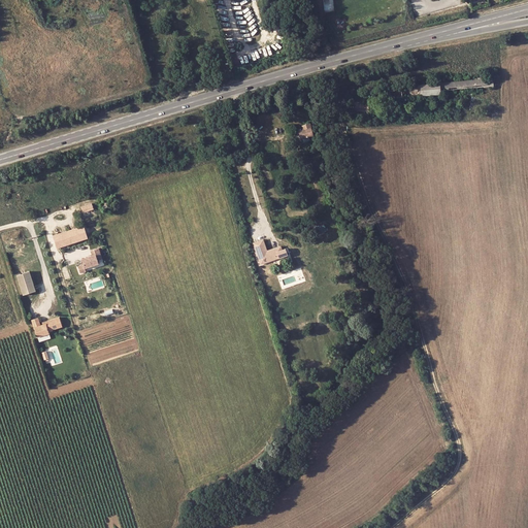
[(453,90),(453,83),(439,84),(439,91),(453,90)]
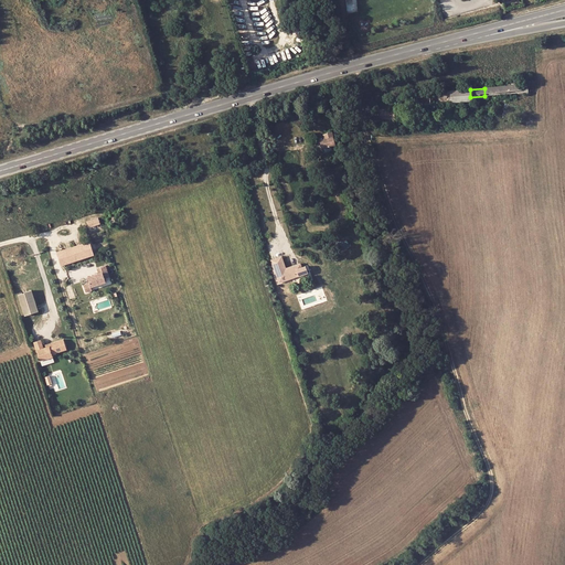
[(470,97),(470,89),(430,93),(430,96),(432,104),(471,100),(470,97)]
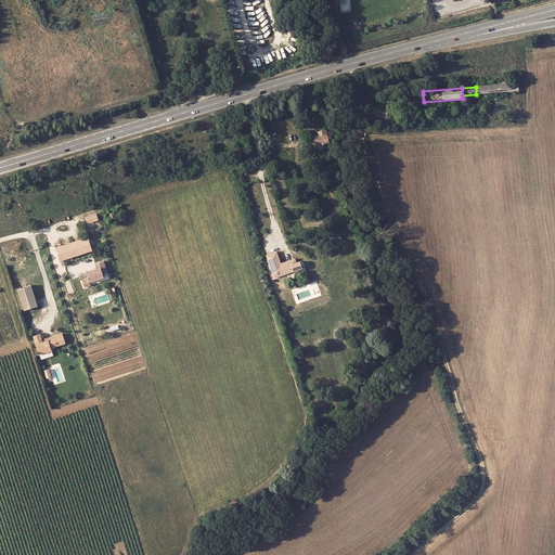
[(424,102),(423,94),(410,95),(410,103),(424,102)]
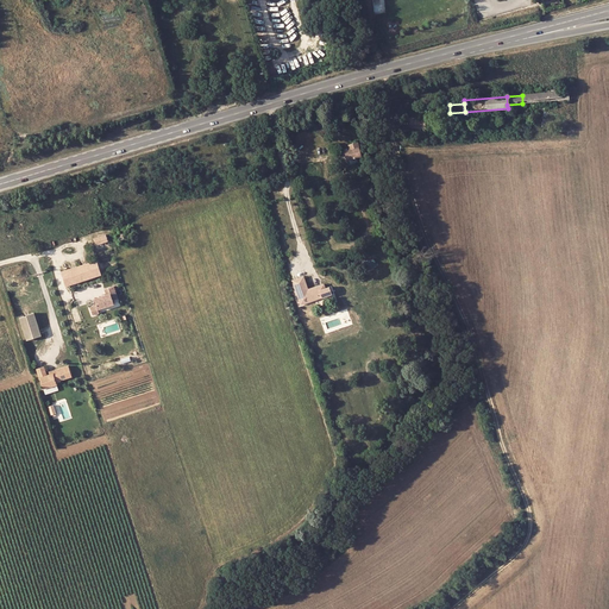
[(346,150),(347,154),(362,150),(359,146),(358,142),(350,145),(351,149),(346,150)]
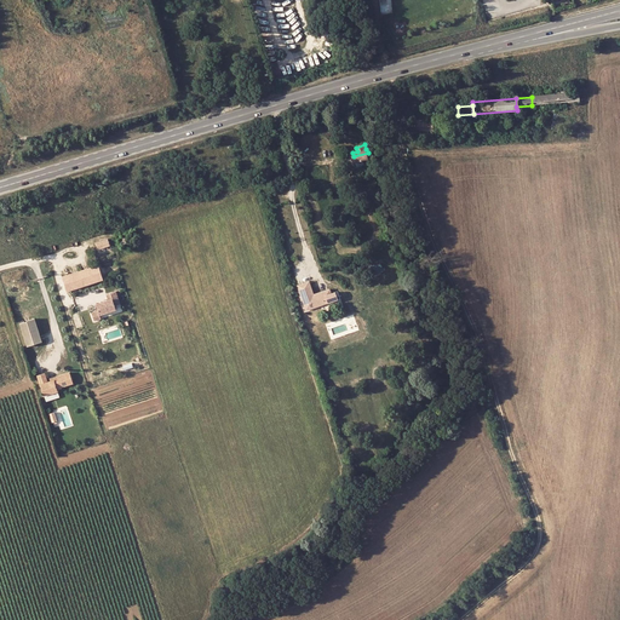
[(369,158),(368,153),(354,156),(355,162),(369,158)]
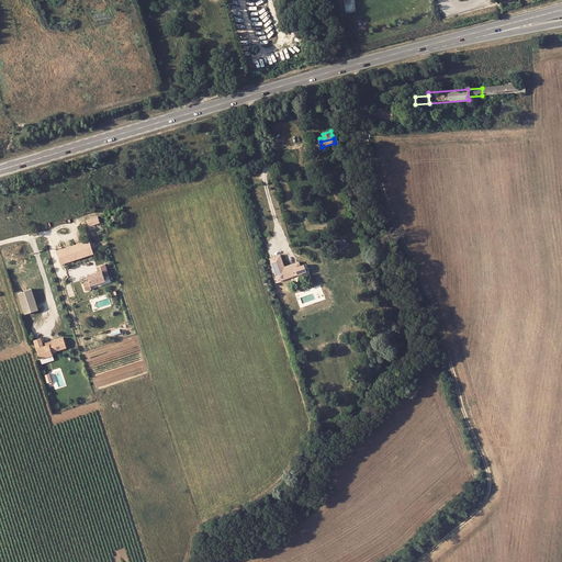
[(110,223),(115,225),(120,214),(114,212),(110,223)]
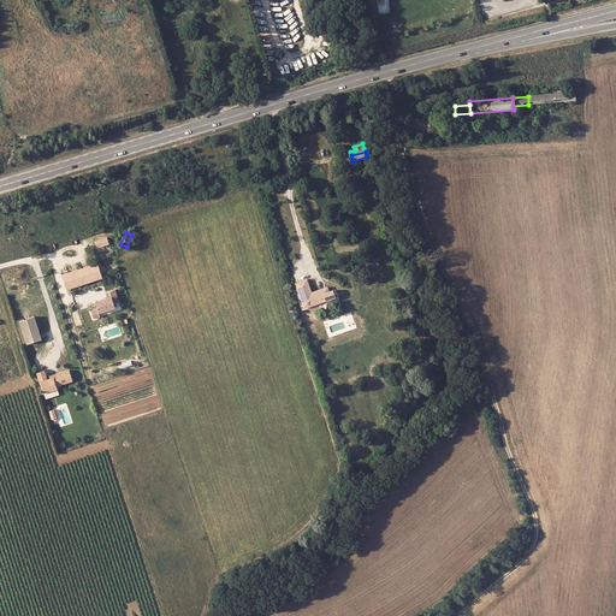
[(63,276),(67,289),(102,278),(98,264),(63,276)]
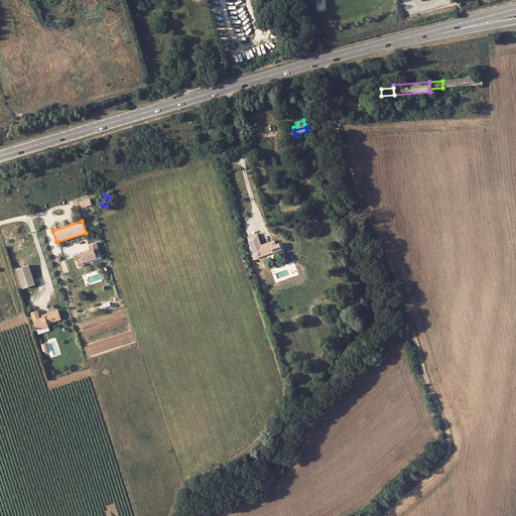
[(77,260),(79,267),(84,265),(83,262),(97,258),(96,254),(94,249),(99,247),(97,243),(89,245),(91,250),(81,253),(82,259),(77,260)]
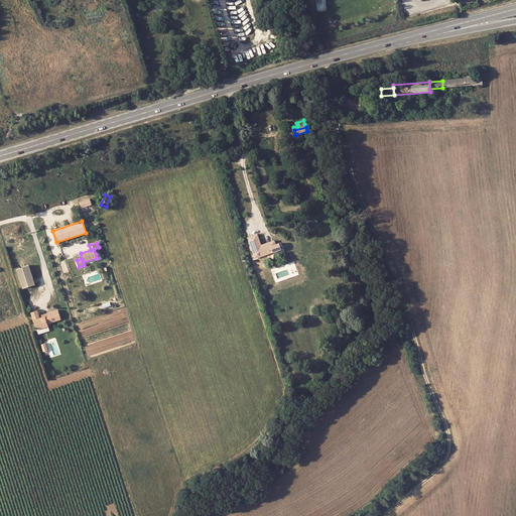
[(266,257),(265,255),(281,249),(279,243),(263,249),(262,248),(258,249),(261,259),(266,257)]
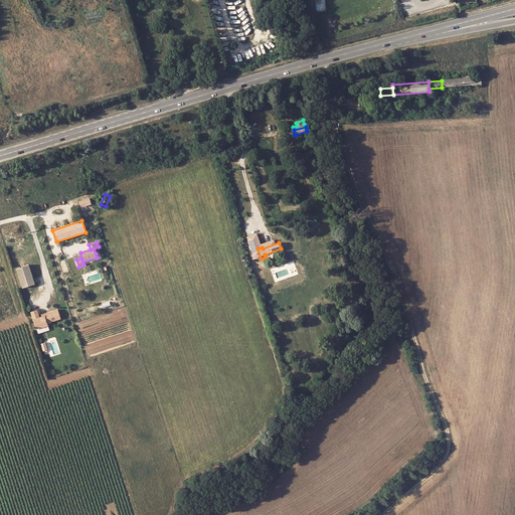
[(17,269),(23,288),(35,284),(28,265),(17,269)]
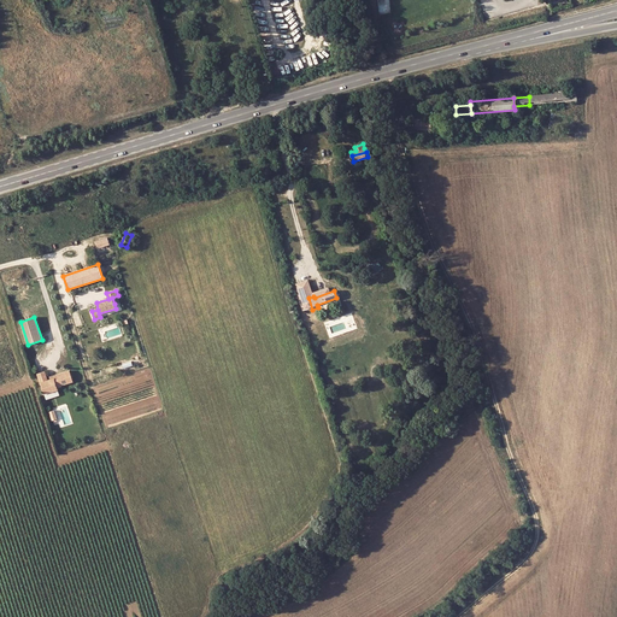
[(37,374),(45,393),(58,389),(57,386),(72,380),(69,371),(53,376),(54,378),(51,380),(48,381),(45,371),(37,374)]
